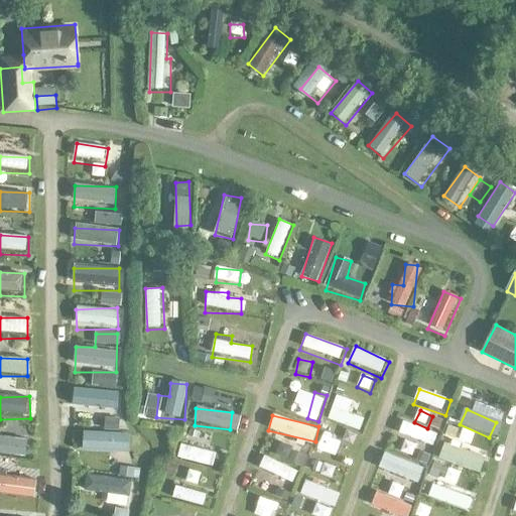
[(397,436),(434,454),(441,438),(404,421),(397,436)]
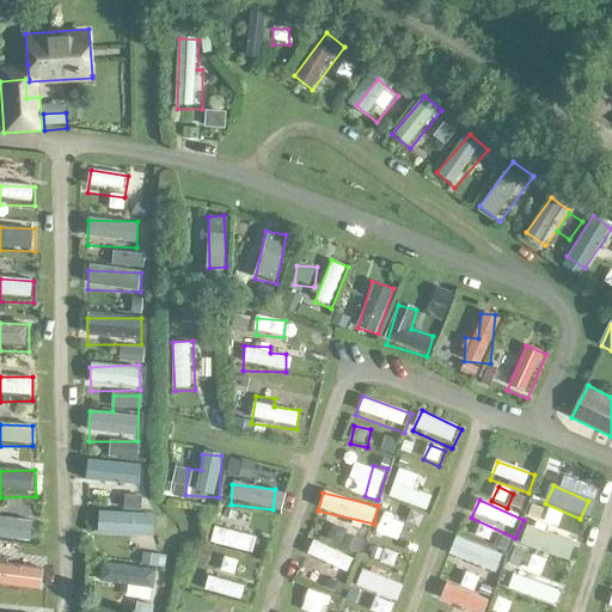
[(153,542),(154,514),(98,513),(97,540),(153,542)]
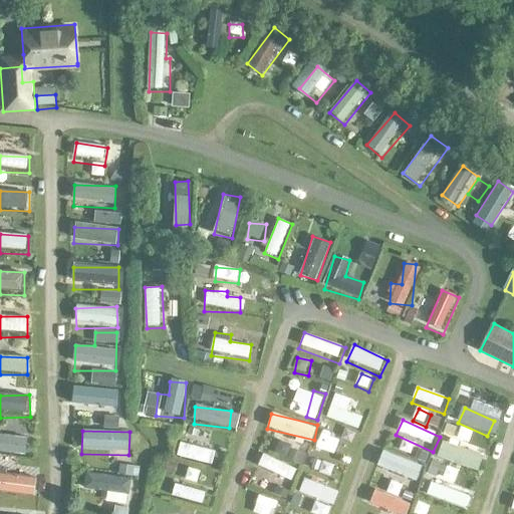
[(0,454),(35,456),(35,439),(0,437),(0,454)]
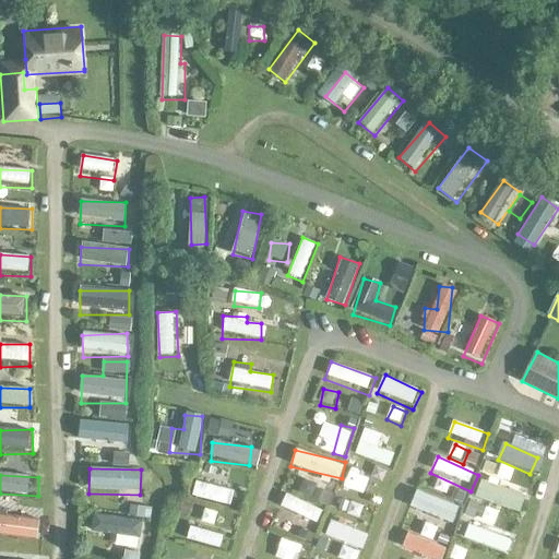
[(352,477),(343,496),(366,506),(375,488),(352,477)]
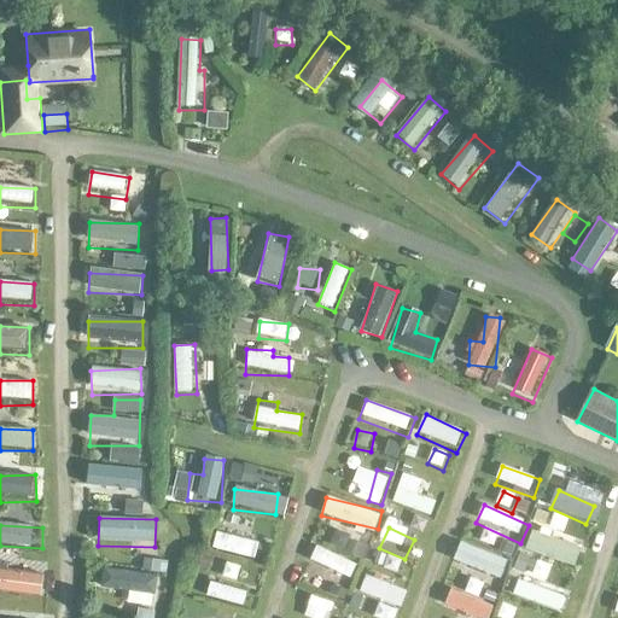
[(219,530),(213,549),(254,564),(261,544),(219,530)]
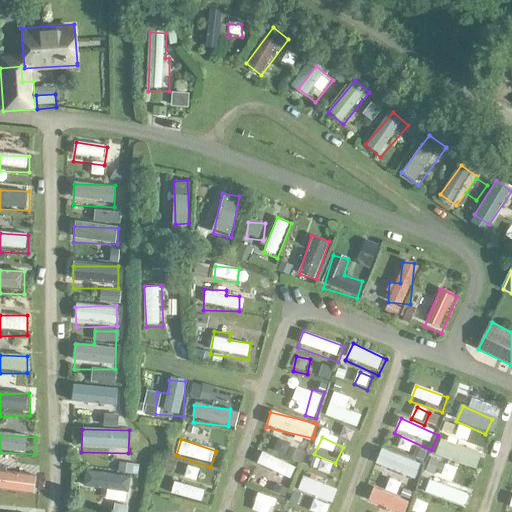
[(274,454),(287,459),(292,446),(279,440),(274,454)]
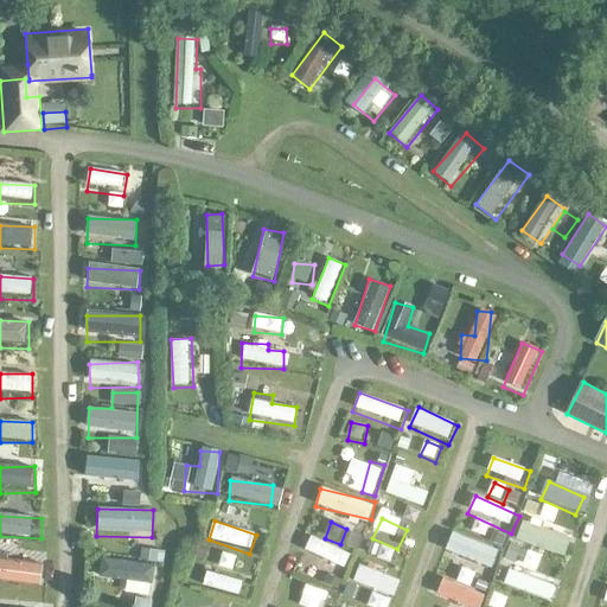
[(568,563),(575,541),(523,525),(516,548),(568,563)]
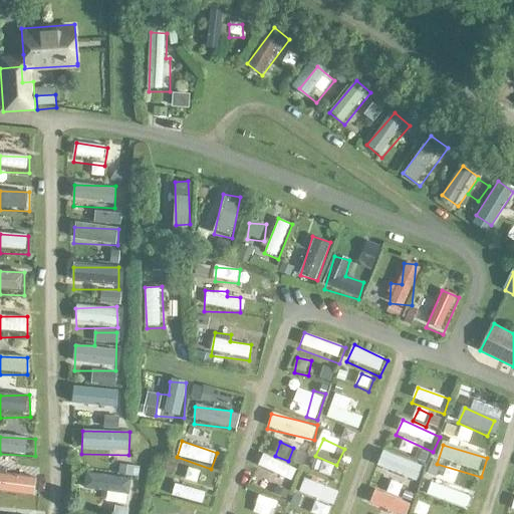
[(263,455),(256,469),(292,486),(299,471),(263,455)]
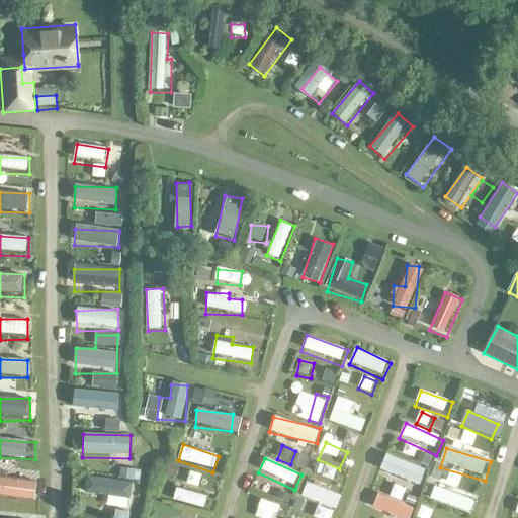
[(416,497),(424,471),(403,464),(394,490),(416,497)]
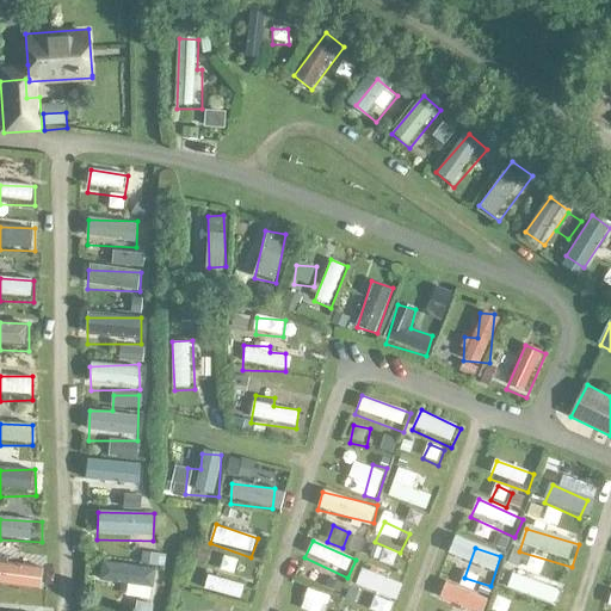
[(384,551),(380,566),(395,571),(400,557),(384,551)]
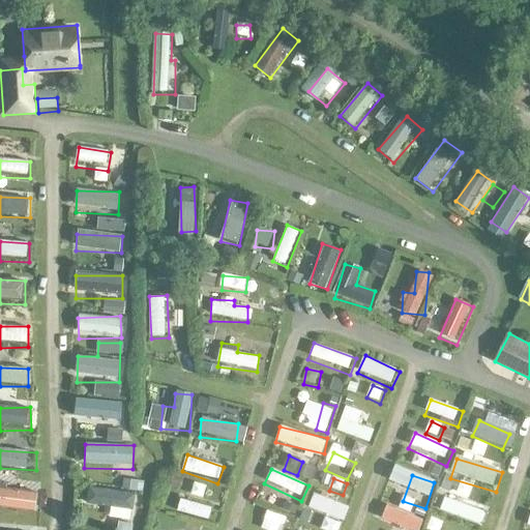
[(0,505),(37,507),(37,490),(0,488),(0,505)]
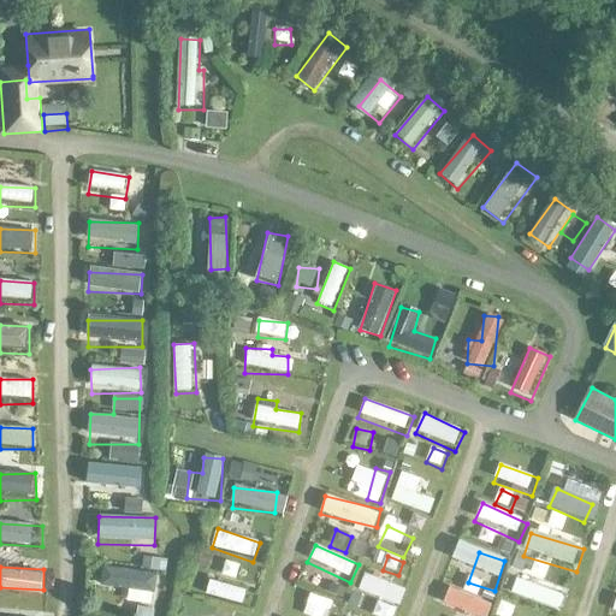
[(126,603),(152,606),(155,573),(110,568),(107,585),(128,587),(126,603)]
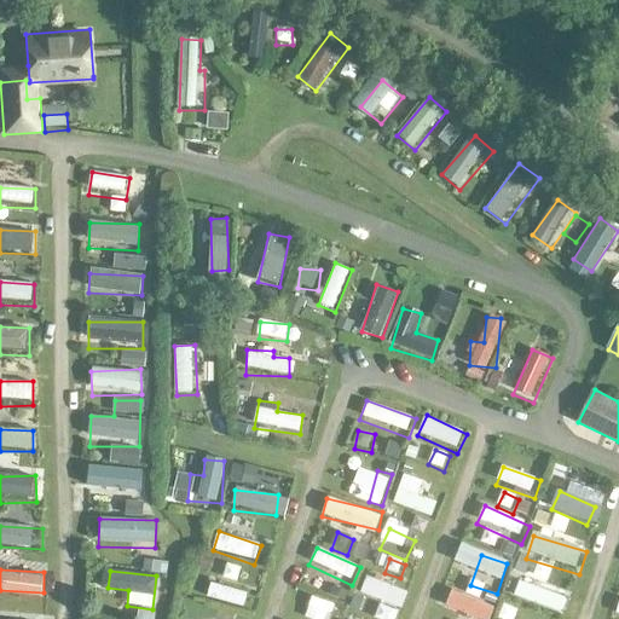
[(394,611),(404,594),(370,576),(362,593),(394,611)]
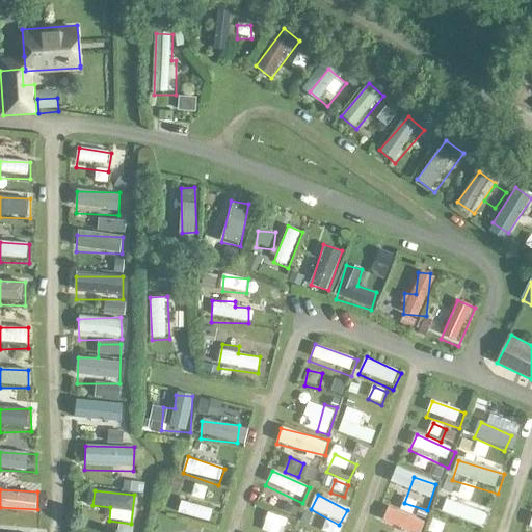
[(270,508),(283,514),(289,501),(276,496),(270,508)]
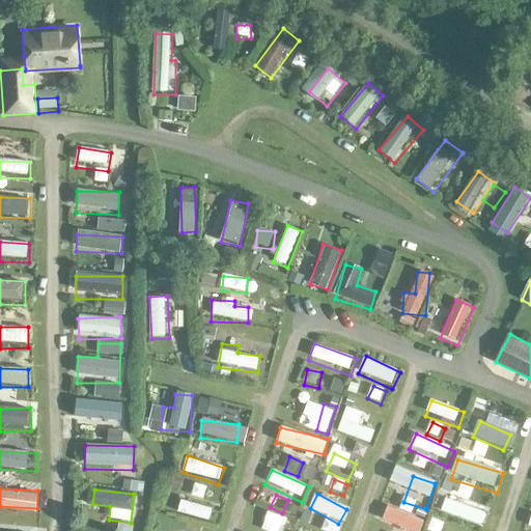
[(182,499),(176,513),(211,524),(215,509),(182,499)]
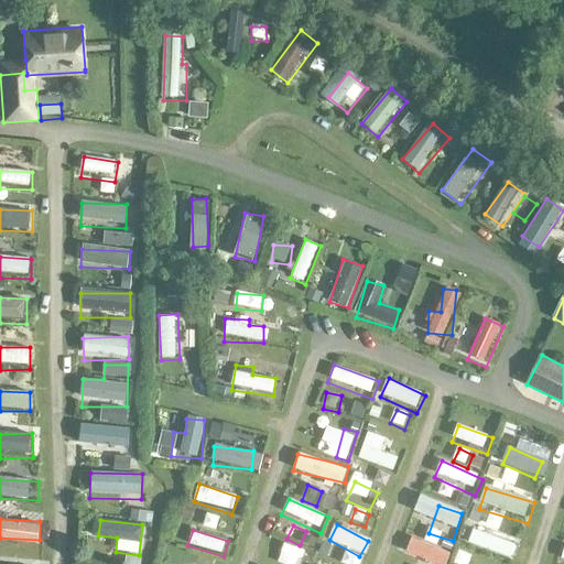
[(468,548),(508,563),(517,563),(522,551),(475,531),(468,548)]
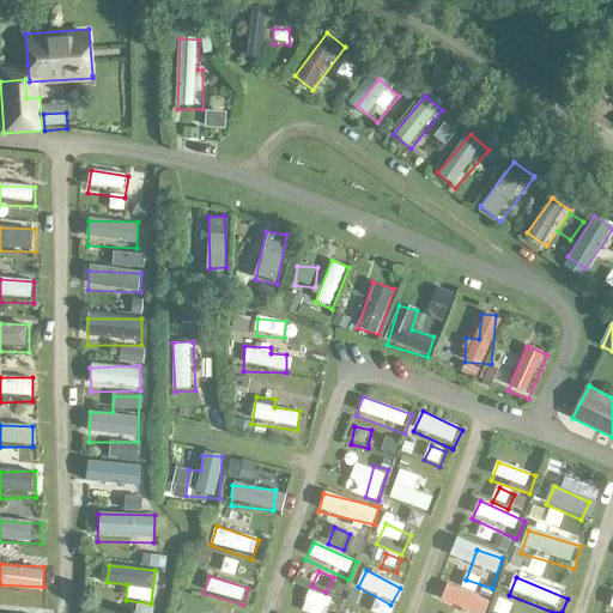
[(466,612),(486,612),(491,600),(445,587),(441,606),(466,612)]
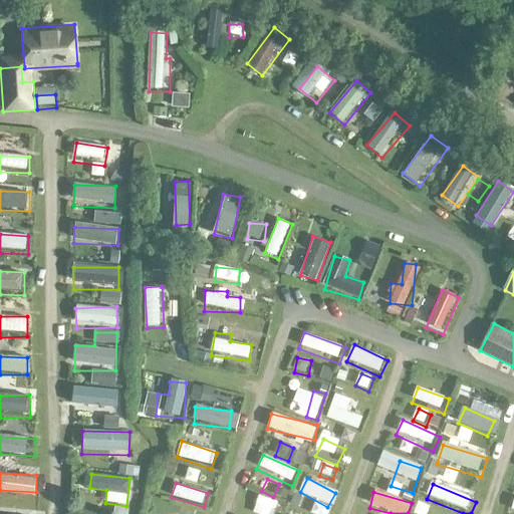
[(269,513),(270,507),(256,504),(253,513),(269,513)]
